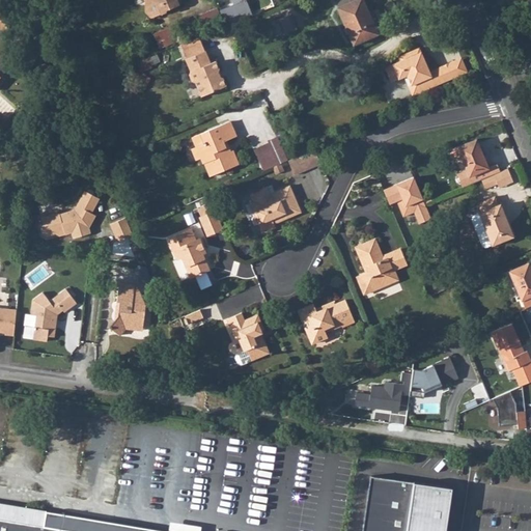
[(145,0),(145,12),(154,19),(168,12),(168,9),(182,4),(182,0),(145,0)]
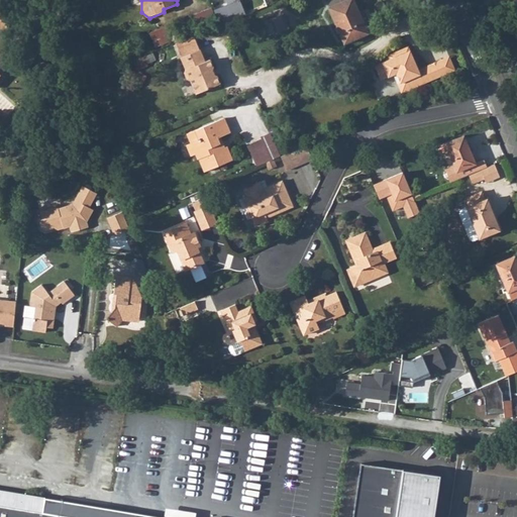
[(371,34),(356,0),(351,0),(333,7),(347,42),(371,34)]
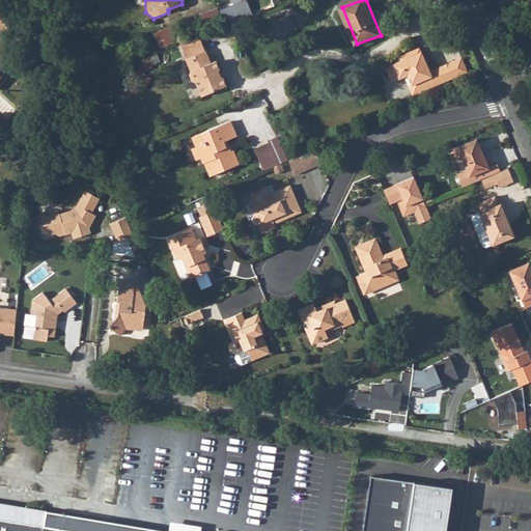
[(252,11),(247,1),(236,4),(243,17),(252,11)]
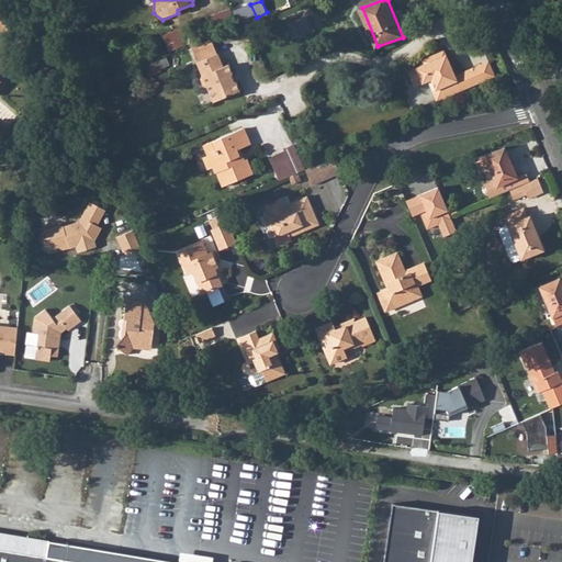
[(238,24),(257,18),(250,4),(233,12),(238,24)]
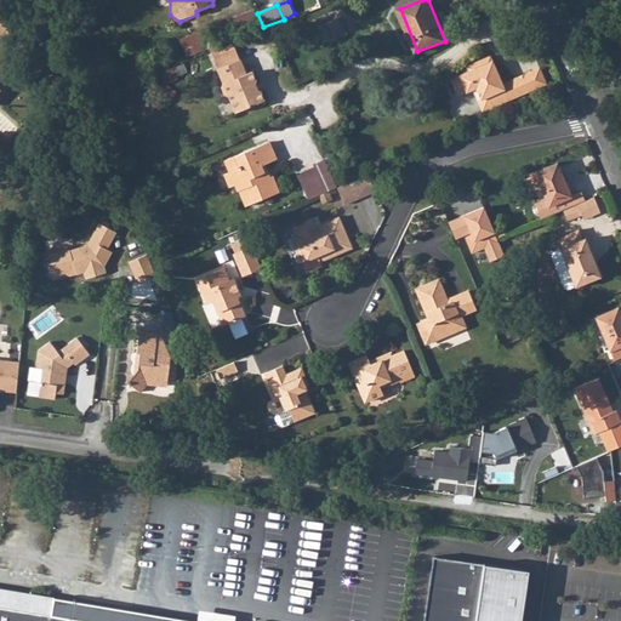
[(238,34),(258,26),(252,10),(231,18),(238,34)]
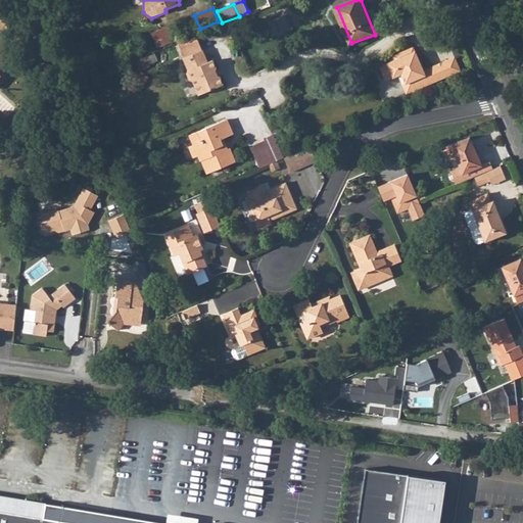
[(278,32),(279,35),(292,30),(291,27),(285,14),(267,21),(271,34),(278,32)]
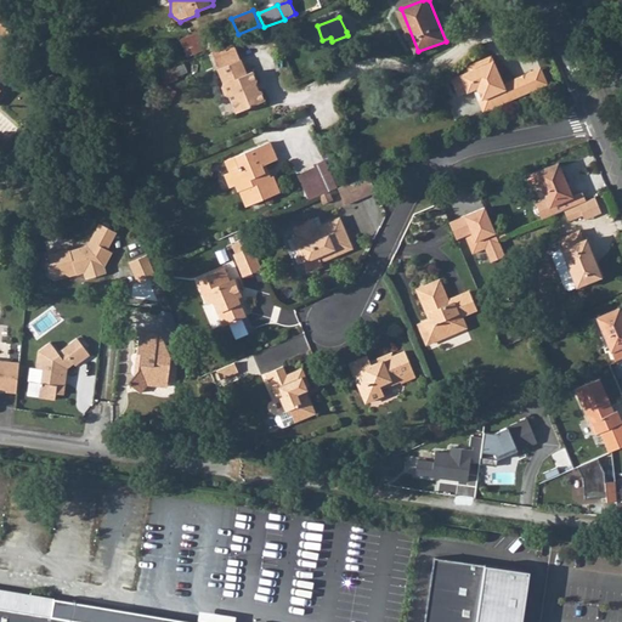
[(222,71),(241,63),(237,55),(219,62),(222,71)]
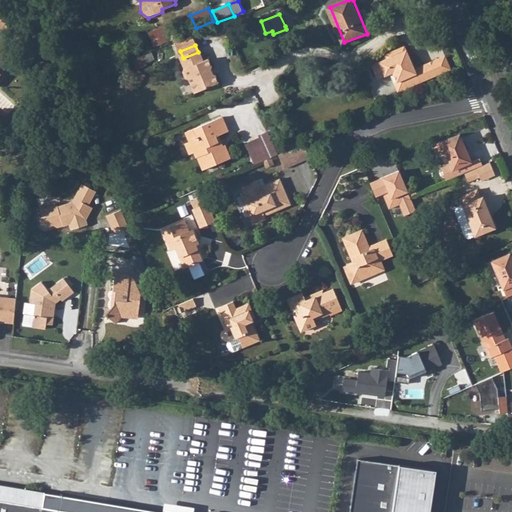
[(376,78),(381,80),(392,75),(397,84),(402,82),(407,90),(444,73),(438,60),(414,70),(404,48),(395,52),(397,56),(375,66),(373,71),(376,78)]
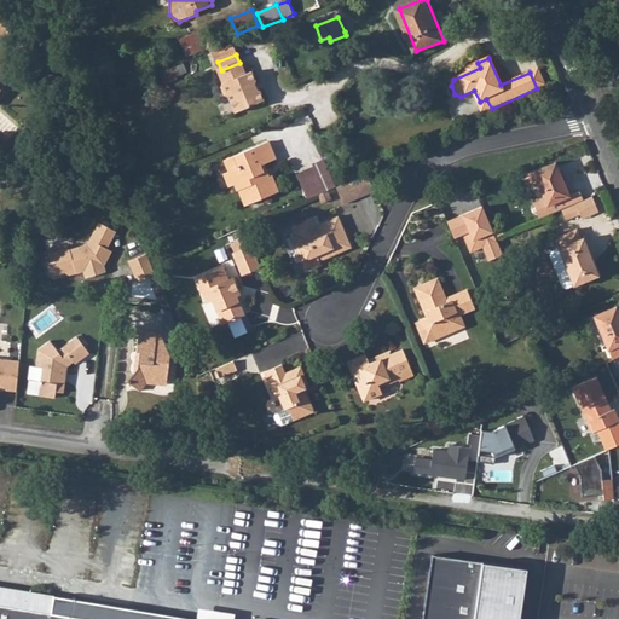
[(221,88),(225,97),(230,98),(236,115),(265,103),(262,94),(256,92),(254,85),(256,81),(253,73),(246,75),(239,63),(221,70),(218,71),(224,85),(221,88)]
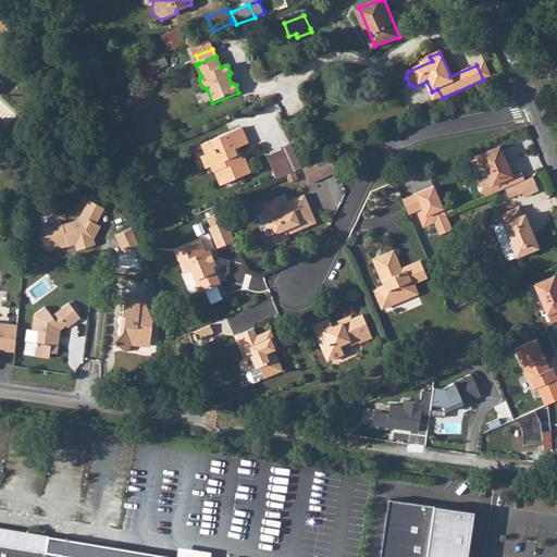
[(484,61),(477,65),(483,79),(491,76),(484,61)]
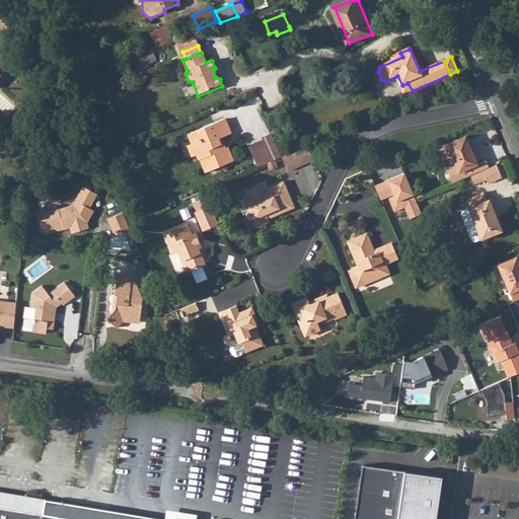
[(408,83),(402,85),(400,86),(404,95),(413,91),(408,83)]
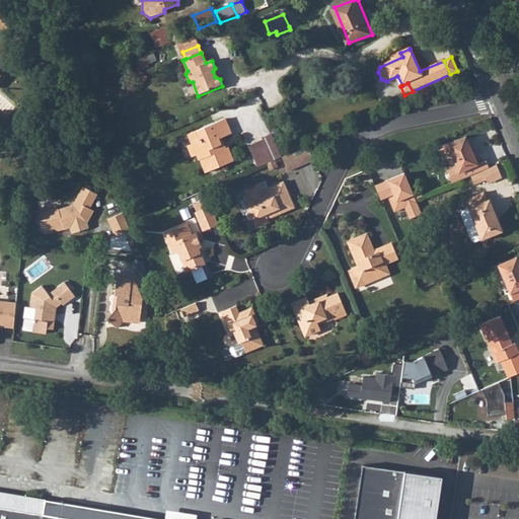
[(54,126),(65,122),(62,113),(50,118),(54,126)]
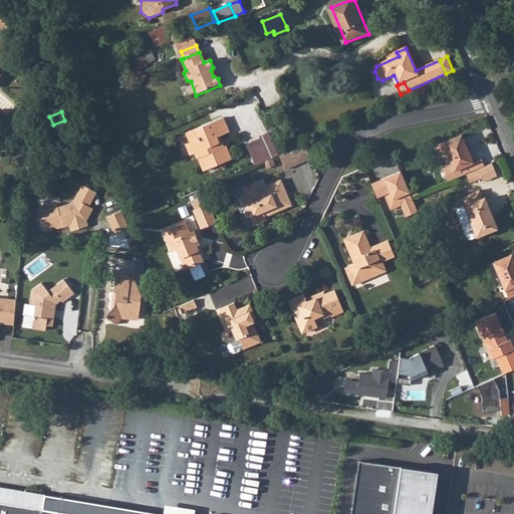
[(197,160),(200,159),(205,171),(231,161),(228,152),(225,153),(223,148),(217,151),(215,146),(221,144),(218,138),(229,134),(222,118),(195,130),(199,140),(190,144),(191,145),(187,150),(189,157),(195,155),(197,160)]
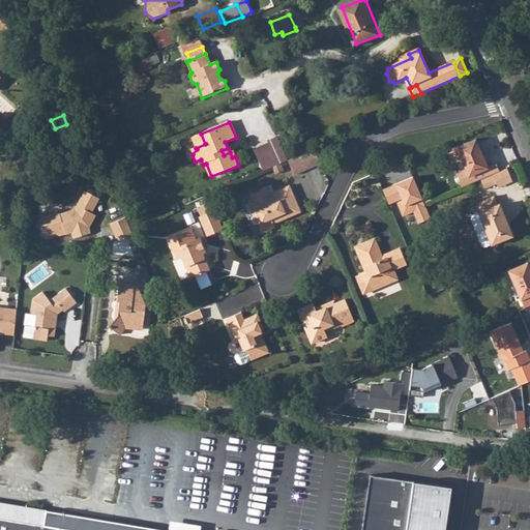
[(196,148),(205,144),(201,134),(192,138),(196,148)]
